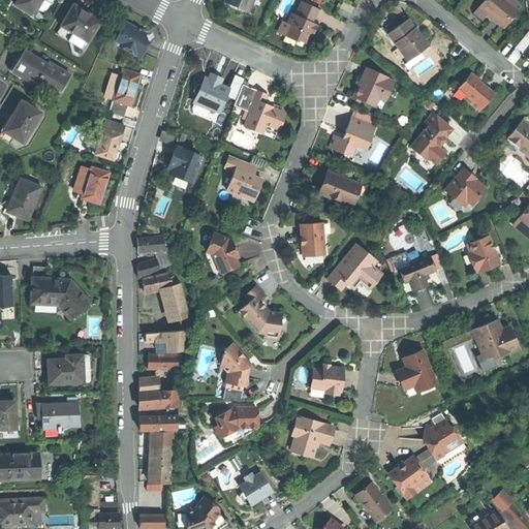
[(20,0),(18,6),(35,17),(38,9),(43,0),(20,0)]
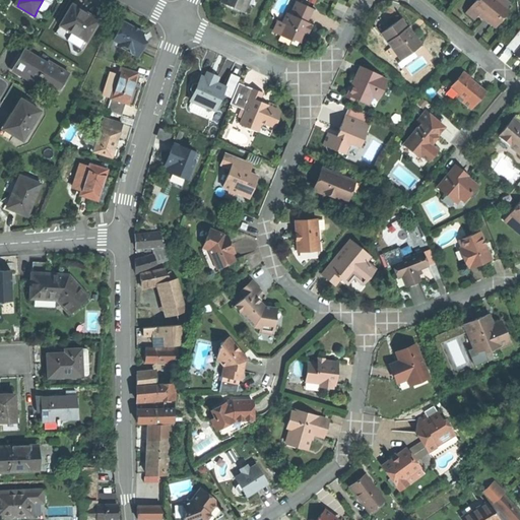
[(54,0),(43,0),(38,9),(47,14),(54,0)]
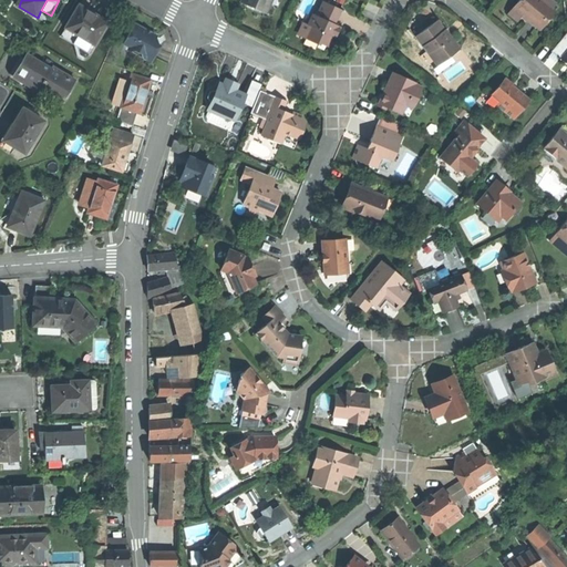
[(272,0),(244,0),(243,3),(257,10),(260,4),(269,9),(272,0)]
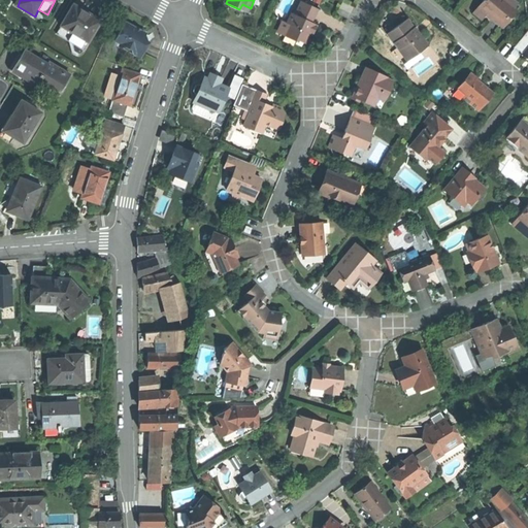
[(494,19),(501,25),(515,8),(504,0),(484,0),(480,6),(487,12),(494,19)]
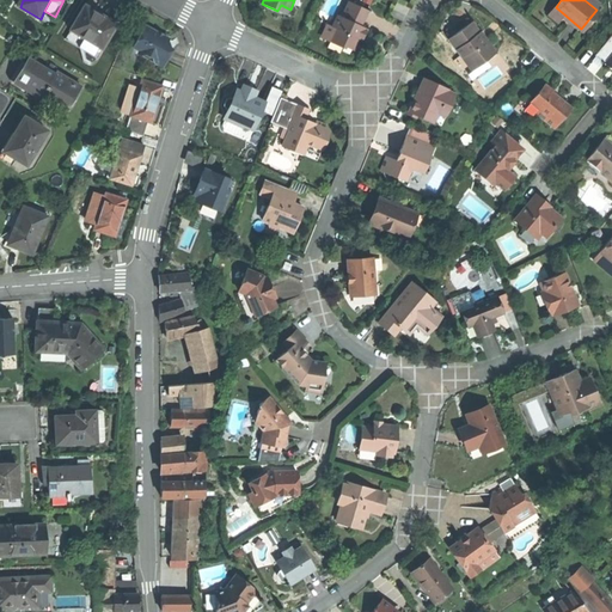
[(340,14),(335,25),(340,26),(334,38),(346,44),(359,50),(363,37),(357,35),(362,25),(369,10),(350,1),(343,16),(340,14)]
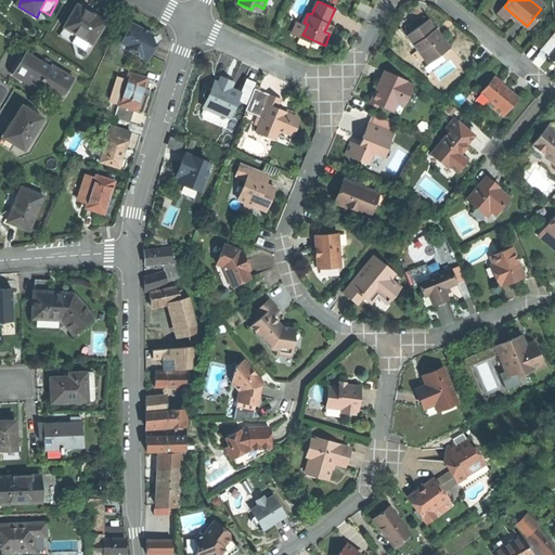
[(92,14),(79,7),(66,28),(94,46),(107,23),(92,14)]
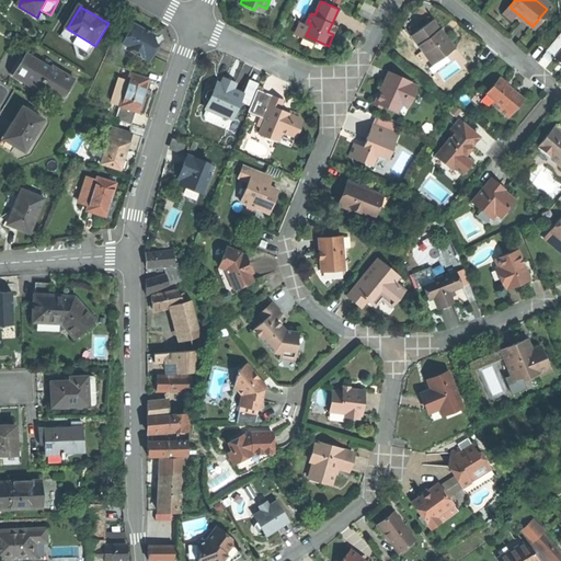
[(511,21),(517,13),(510,7),(503,14),(511,21)]
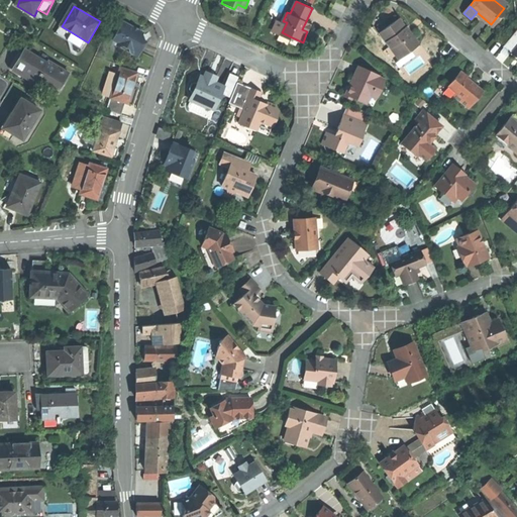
[(398,17),(380,30),(390,43),(399,56),(403,53),(419,40),(411,30),(409,31),(404,25),(398,17)]
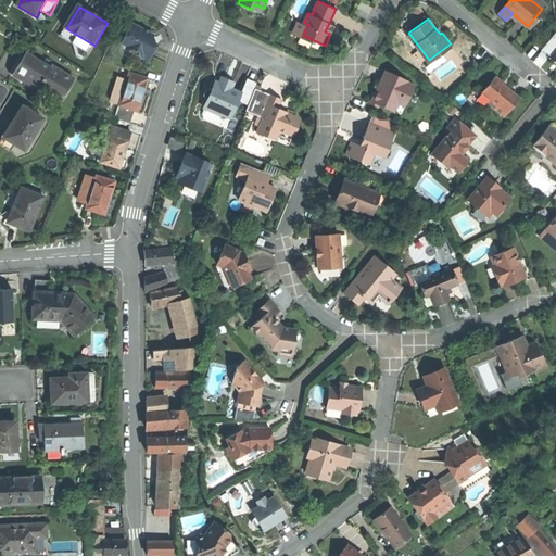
[(288,45),(308,53),(314,40),(303,35),(308,24),(304,23),(299,21),(288,45)]
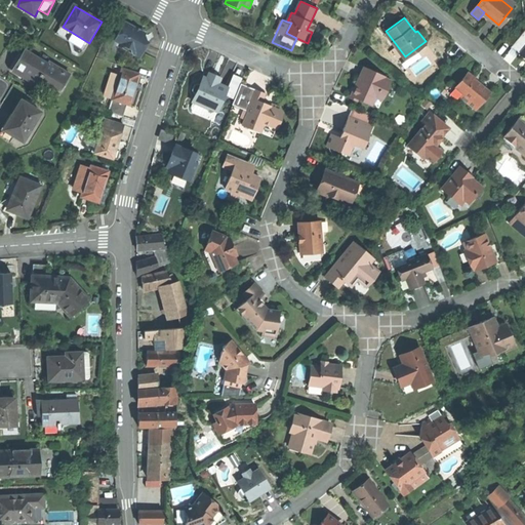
[(316,24),(311,22),(307,30),(312,32),(314,29),(316,24)]
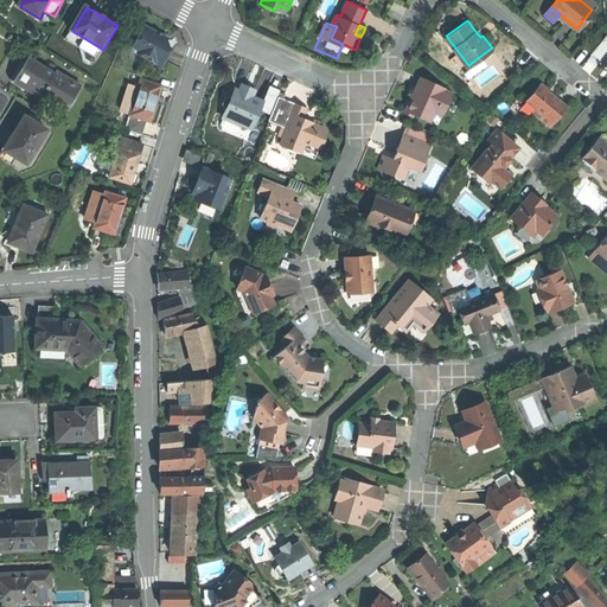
[(142,26),(132,45),(165,63),(168,56),(172,50),(165,46),(168,40),(142,26)]
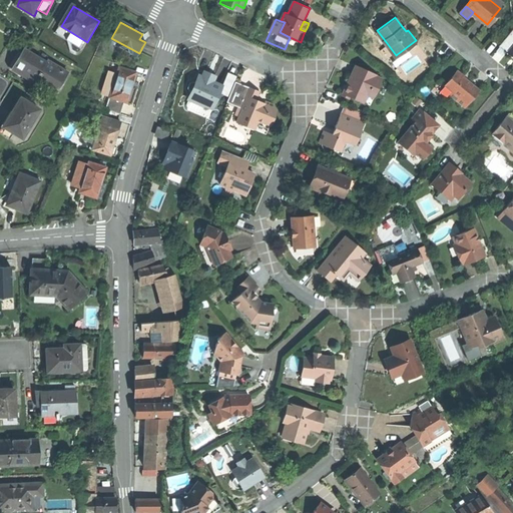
[(84,48),(87,42),(61,26),(57,33),(84,48)]
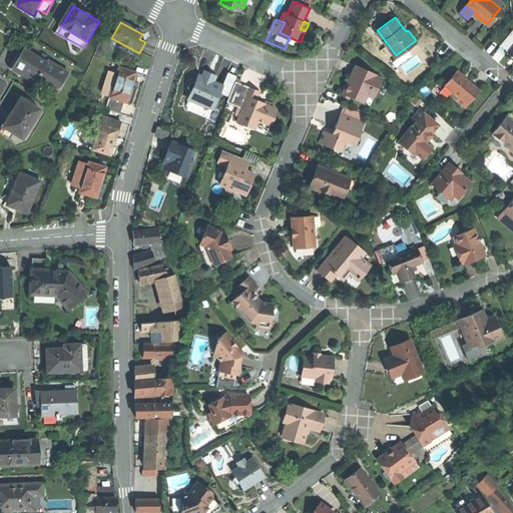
[(512,54),(512,26),(499,43),(510,52),(512,54)]
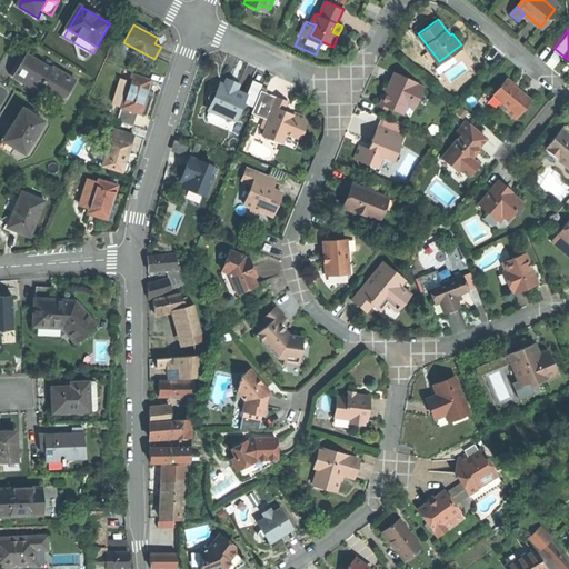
[(468,53),(461,45),(443,58),(447,62),(450,67),(468,53)]
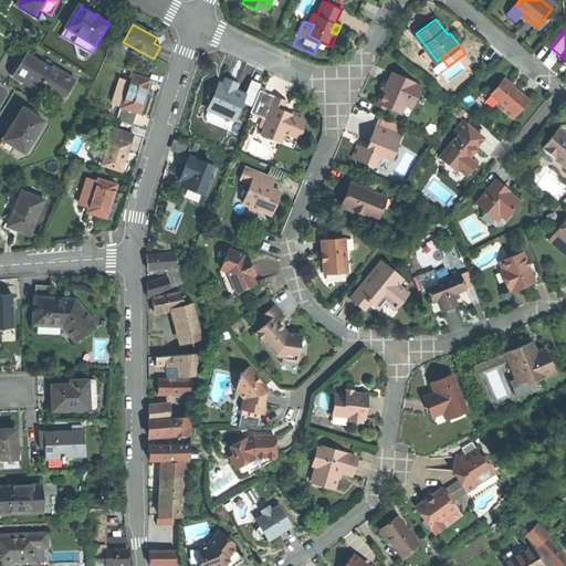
[(437,67),(444,62),(441,58),(437,61),(427,48),(419,53),(423,60),(428,56),(437,67)]
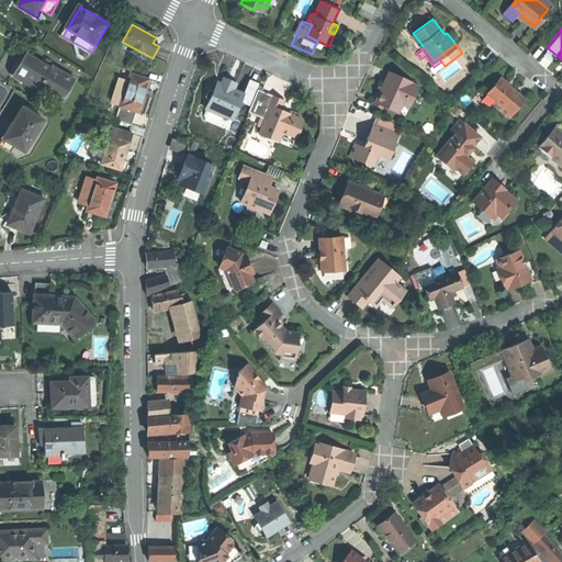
[(24,51),(10,74),(22,81),(37,90),(41,85),(64,99),(76,79),(52,65),(51,67),(24,51)]
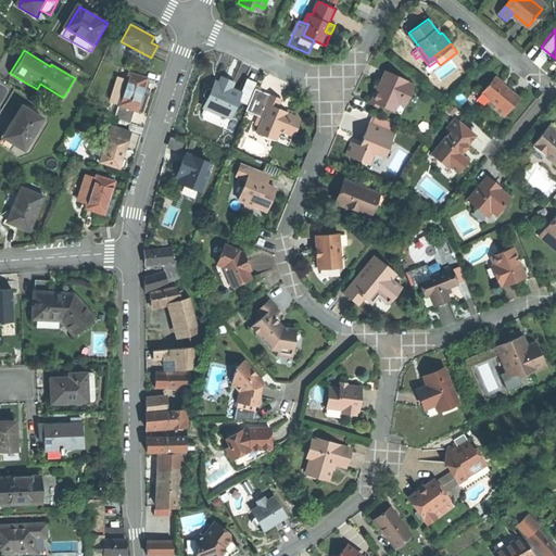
[(377,91),(374,99),(380,101),(388,105),(391,98),(395,100),(400,91),(407,95),(413,80),(384,68),(381,76),(377,84),(380,85),(377,91)]
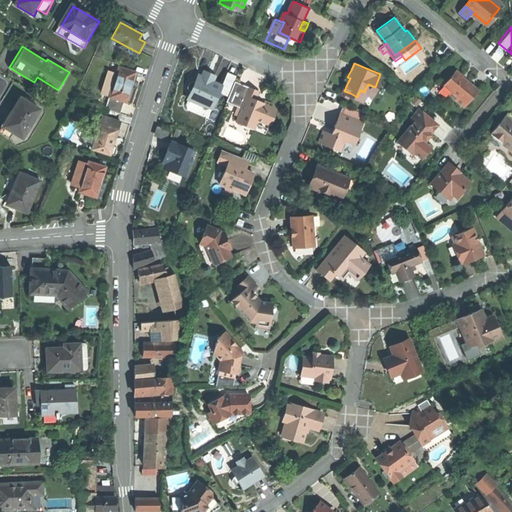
[(122,101),(126,102),(131,86),(135,72),(118,66),(116,74),(109,97),(122,101)]
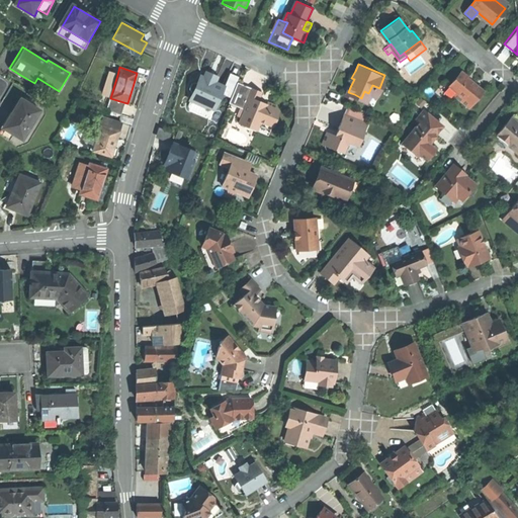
[(460,70),(449,84),(455,89),(452,92),(469,106),(484,88),(473,80),(460,70)]
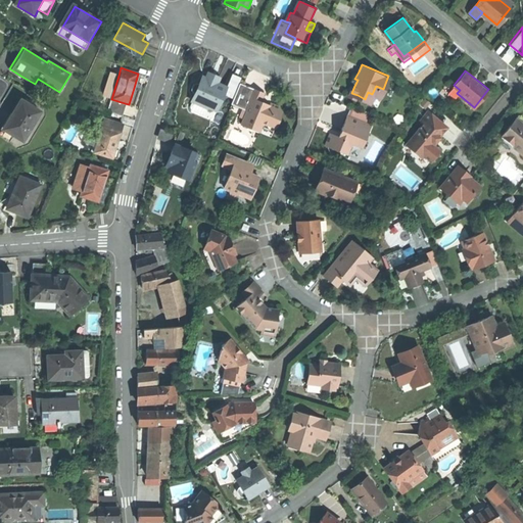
[(104,96),(111,99),(119,76),(111,74),(104,96)]
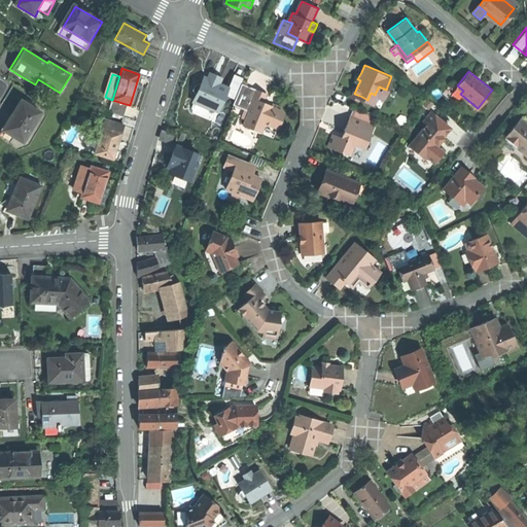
[(220,80),(211,76),(209,80),(205,78),(202,85),(198,84),(196,88),(194,92),(200,95),(197,104),(209,109),(210,107),(219,111),(229,88),(219,83),(220,80)]
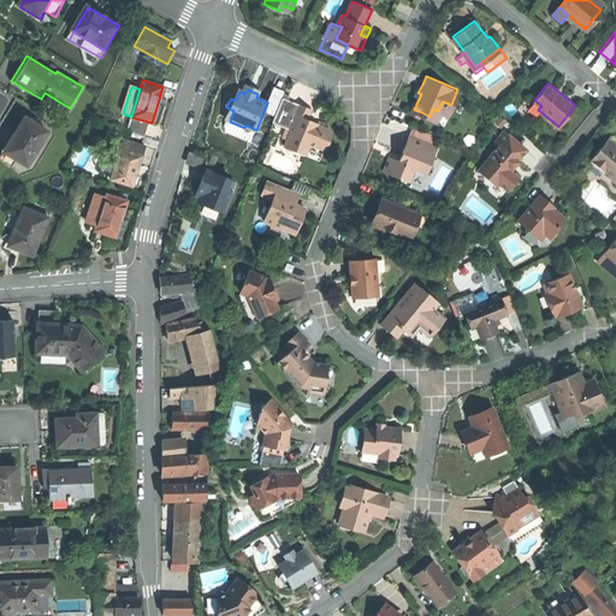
[(273,122),(288,128),(297,105),(283,99),(273,122)]
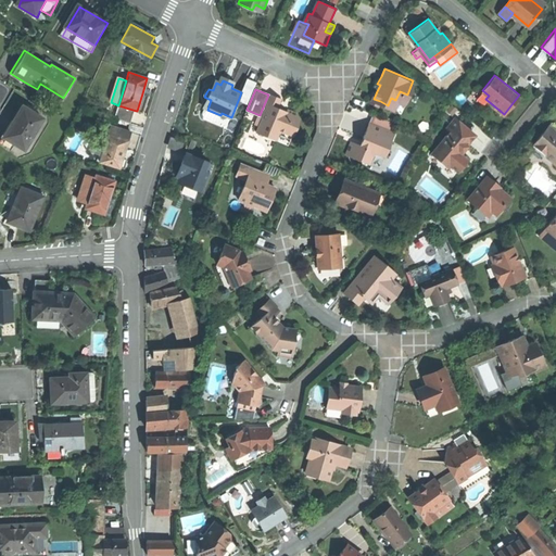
[(378,105),(380,101),(374,99),(377,91),(373,89),(367,100),(378,105)]
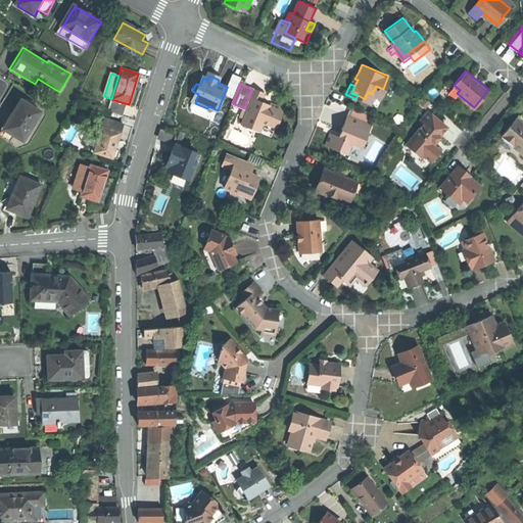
[(379,97),(383,89),(376,86),(372,94),(375,95),(379,97)]
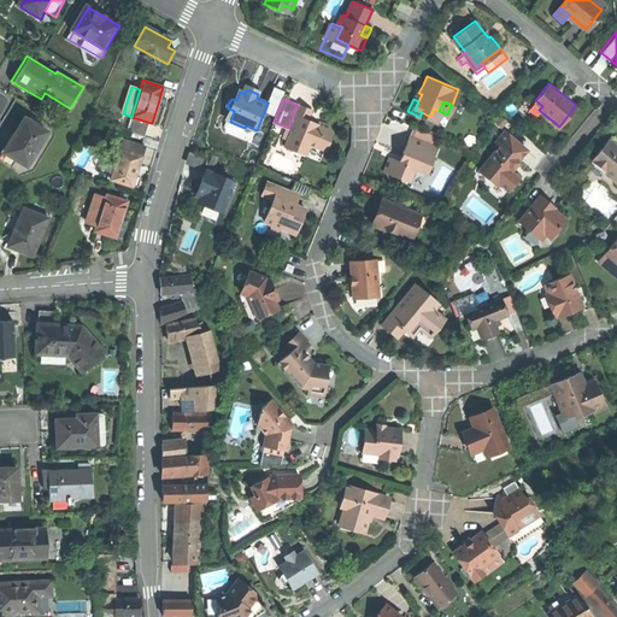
[(164,106),(158,104),(152,123),(158,125),(162,116),(164,106)]
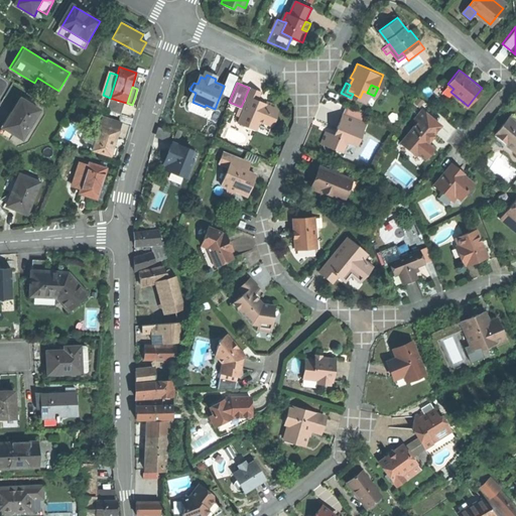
[(249,88),(241,107),(246,109),(239,124),(249,128),(258,119),(262,120),(274,125),(277,118),(281,108),(266,101),(265,105),(256,101),(260,93),(249,88)]
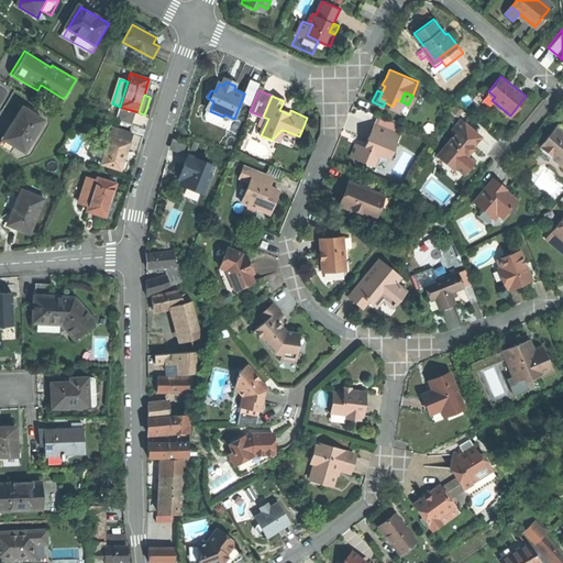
[(404,102),(400,101),(396,99),(393,107),(400,110),(404,102)]
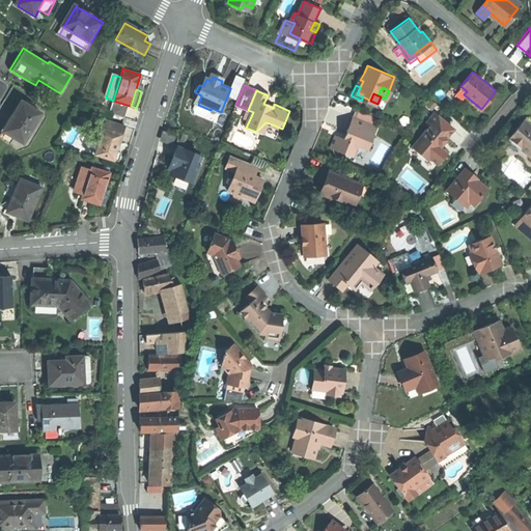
[(123,117),(127,105),(113,101),(109,113),(123,117)]
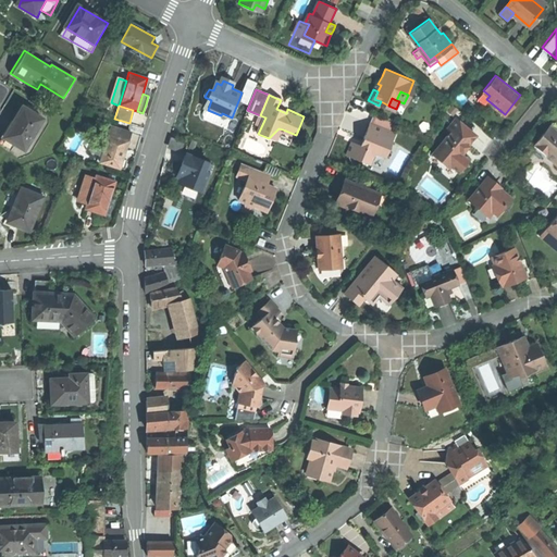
[(19,144),(27,149),(45,119),(24,107),(14,124),(7,137),(19,144)]
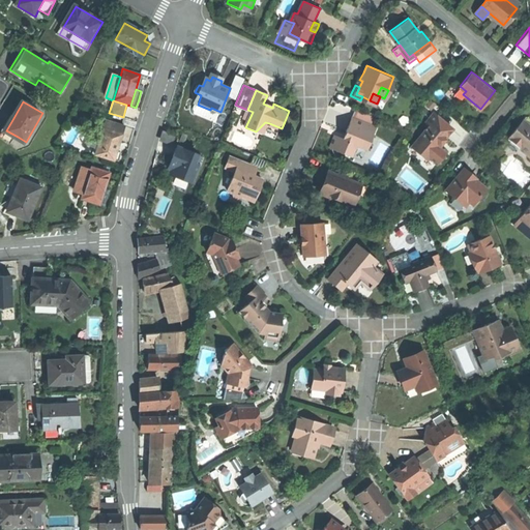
[(207,118),(210,110),(198,105),(194,112),(207,118)]
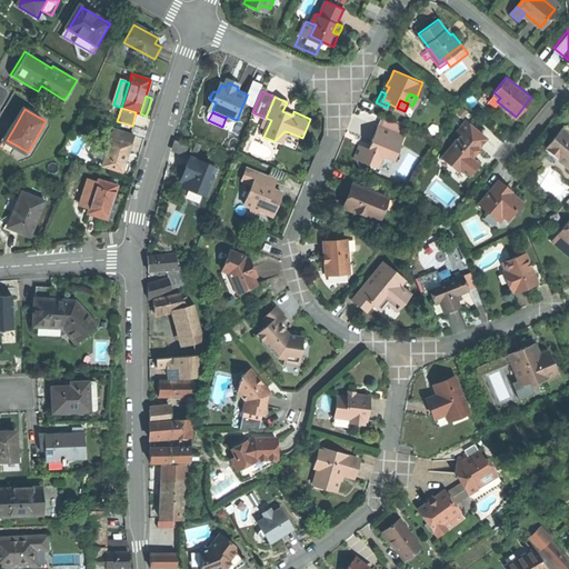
[(380,113),(377,122),(402,132),(406,125),(380,113)]
